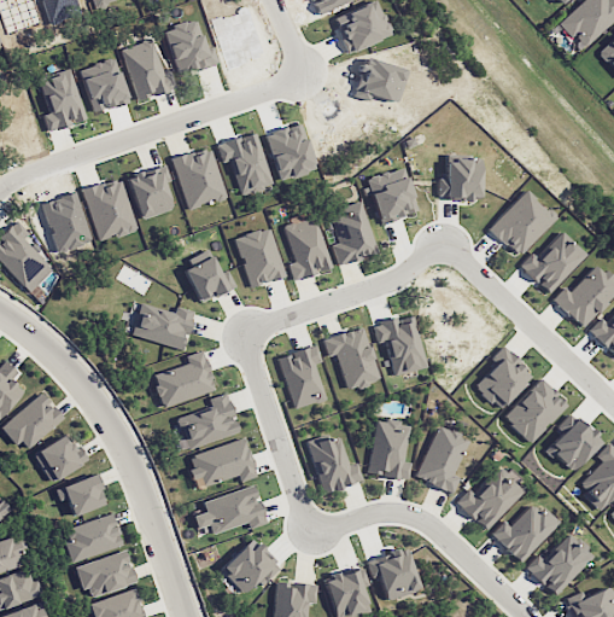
[(613,0),(585,0),(560,24),(584,50),(613,22),(613,0)]
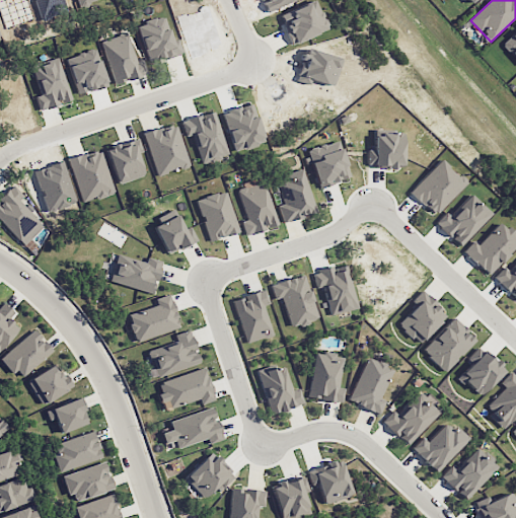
[(150,63),(183,54),(180,39),(172,41),(166,17),(140,24),(150,63)]
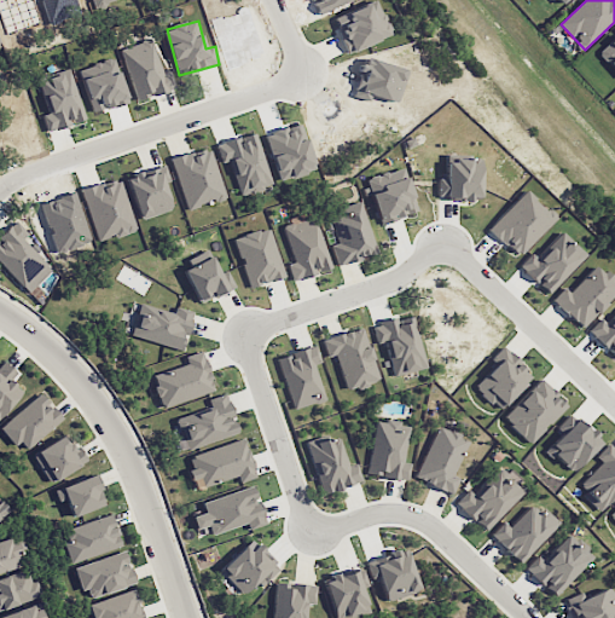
[(614,40),(601,53),(614,69),(614,40)]
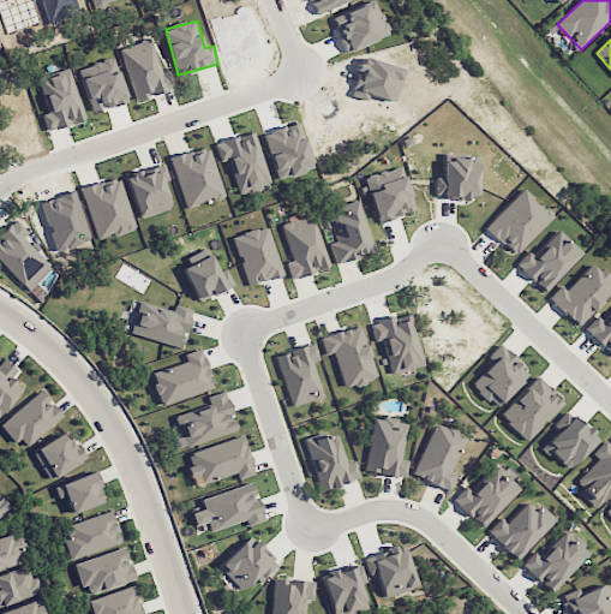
[(124,48),(137,100),(177,89),(172,71),(162,73),(154,41),(124,48)]
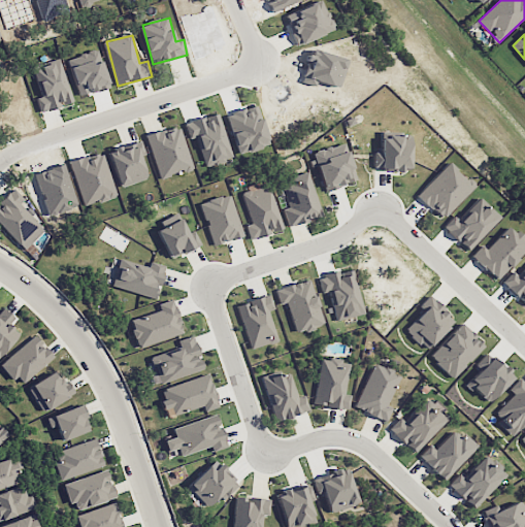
[(42,112),(62,107),(61,105),(73,102),(62,60),(35,67),(43,97),(38,99),(42,112)]
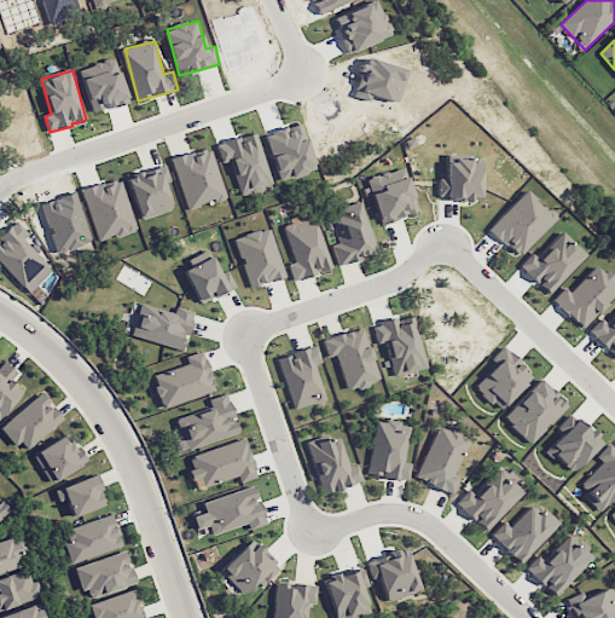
[(232,162),(243,196),(273,186),(257,134),(219,146),(224,165),(232,162)]
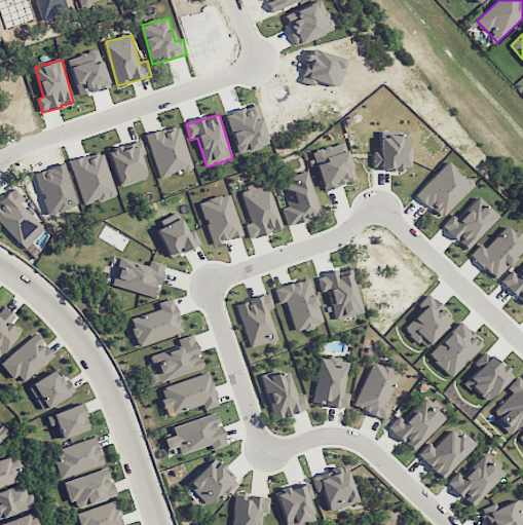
[(147,136),(160,179),(194,169),(180,125),(147,136)]
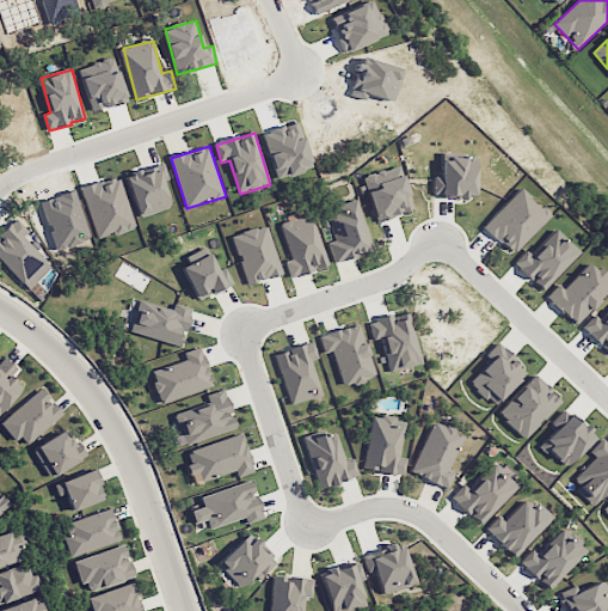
[(476,156),(442,157),(442,177),(435,177),(435,197),(477,197),(476,156)]
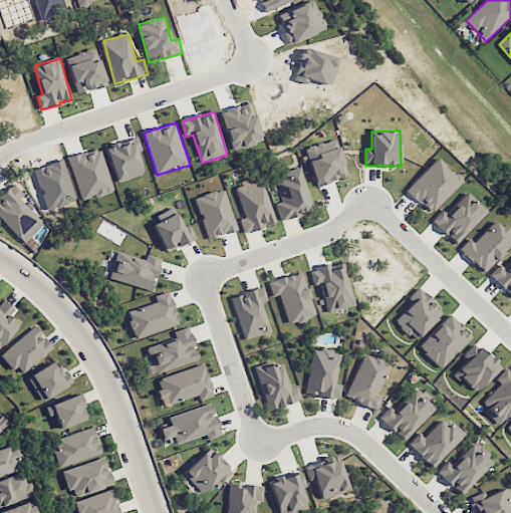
[(348,176),(335,140),(306,151),(319,187),(348,176)]
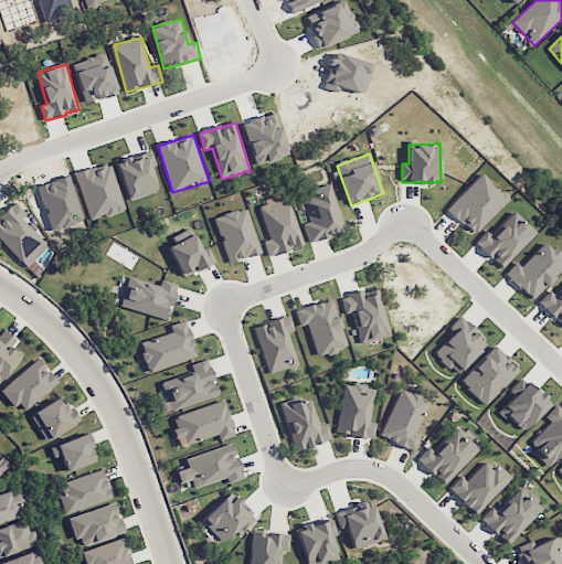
[(128,200),(159,192),(152,167),(157,166),(155,159),(150,159),(150,155),(119,162),(128,200)]
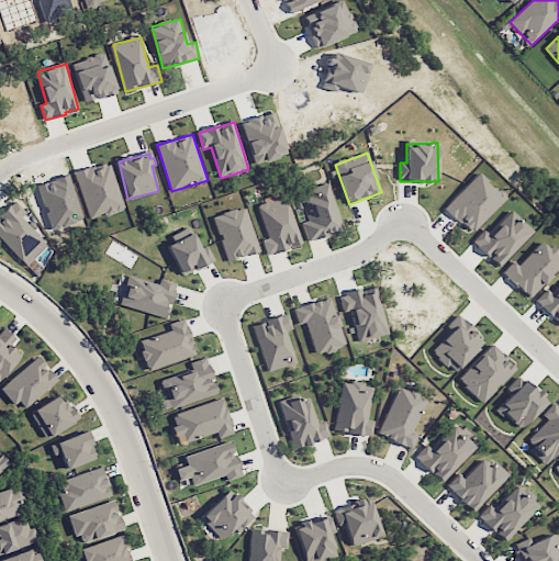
[(445,209),(472,234),(505,199),(479,174),(445,209)]
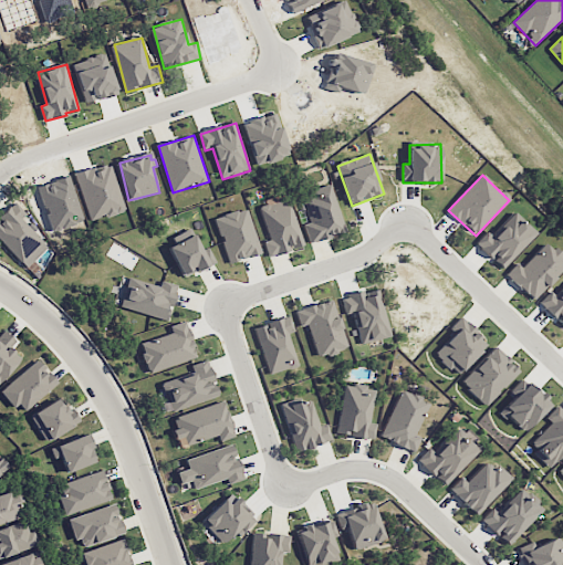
[(305,226),(311,244),(346,232),(332,187),(303,196),(312,223),(305,226)]
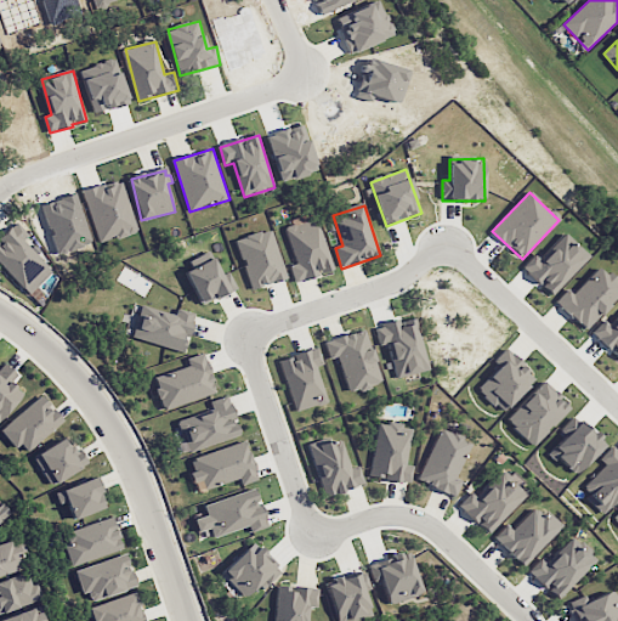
[(335,271),(319,218),(299,224),(300,224),(287,229),(298,264),(292,266),(295,283),(335,271)]
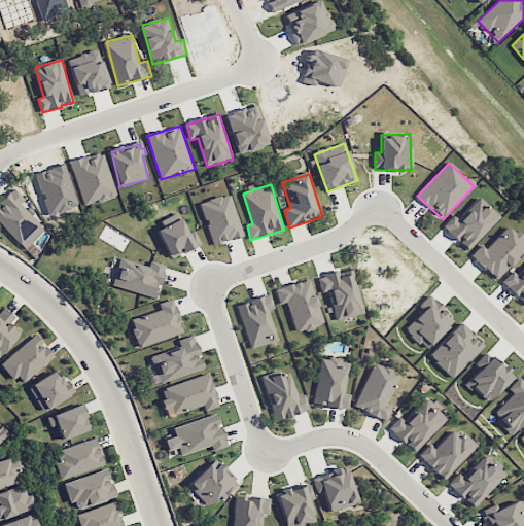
[(46,231),(21,204),(26,200),(15,188),(0,203),(0,222),(26,250),(46,231)]
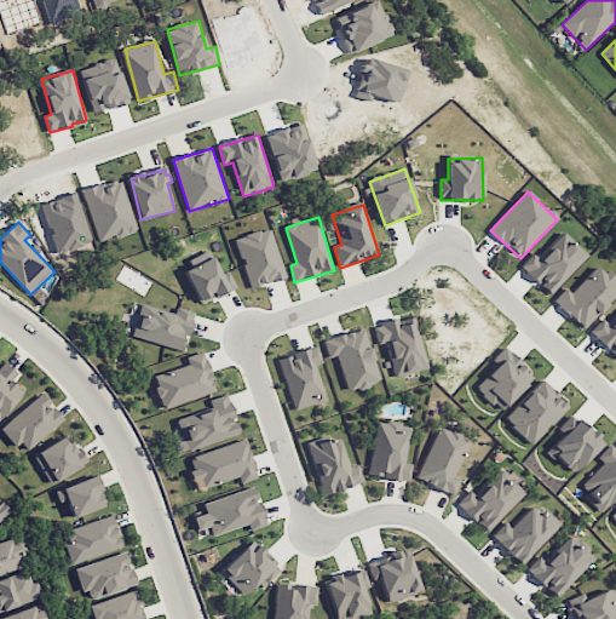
[(237,238),(251,288),(286,280),(274,229),(237,238)]
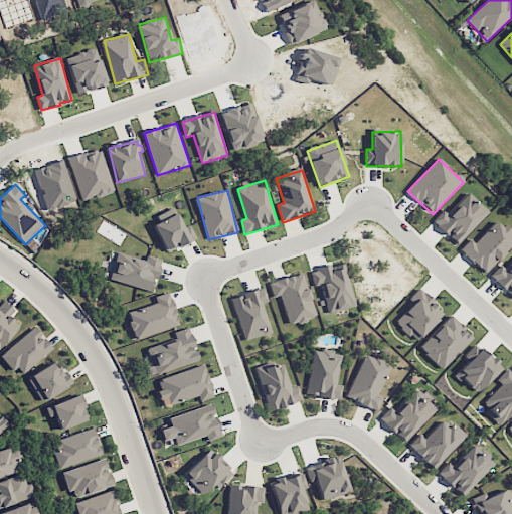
[(435,222),(451,238),(458,245),(489,213),(470,194),(450,214),(446,210),(435,222)]
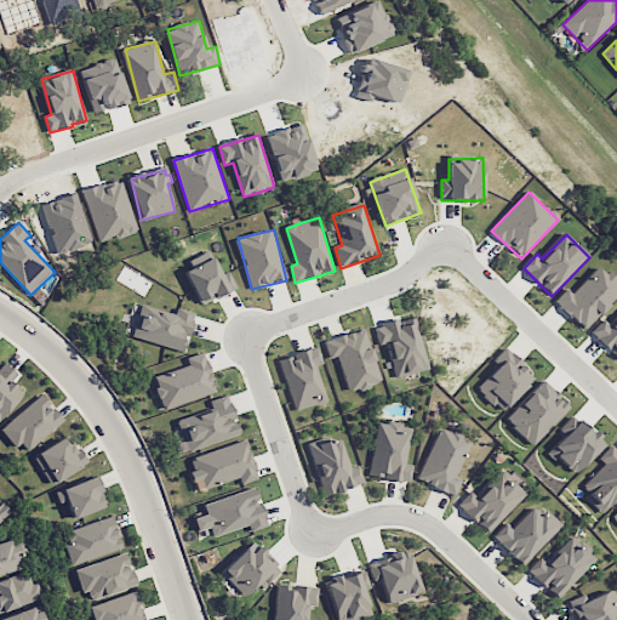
[(556,302),(586,330),(616,297),(616,283),(600,267),(573,294),(569,289),(556,302)]
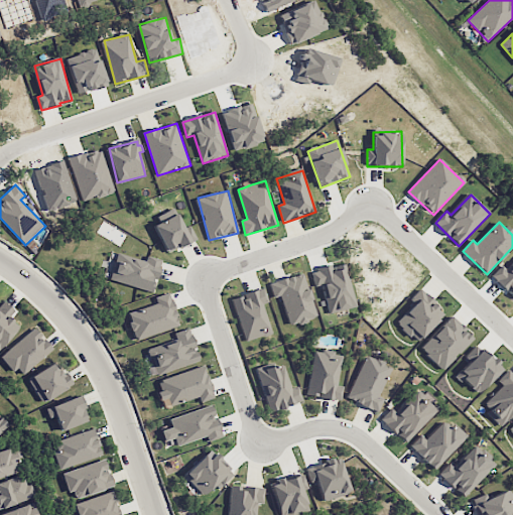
[(110,280),(154,292),(163,260),(145,256),(144,261),(117,254),(110,280)]
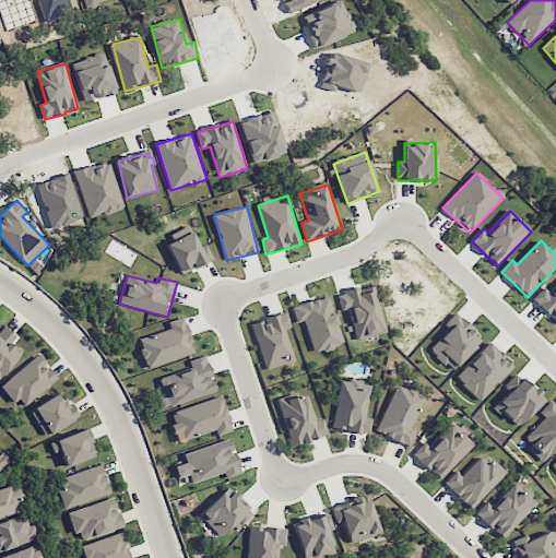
[(386,333),(375,285),(339,294),(343,311),(351,310),(357,340),(386,333)]
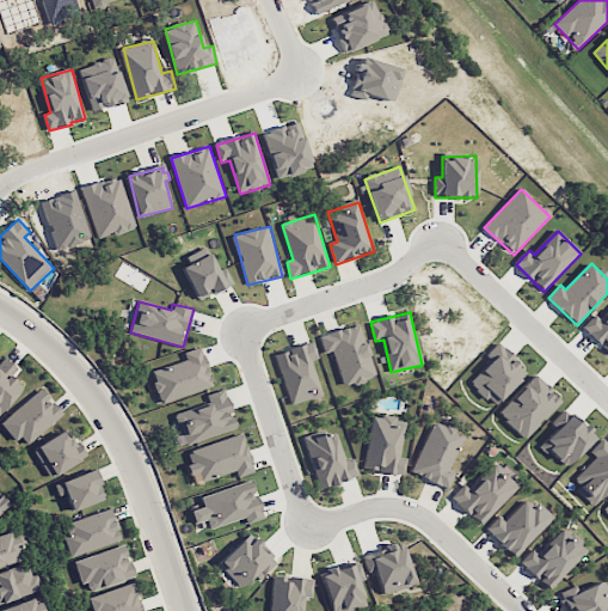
[(583,329),(607,350),(607,313),(601,321),(596,316),(583,329)]
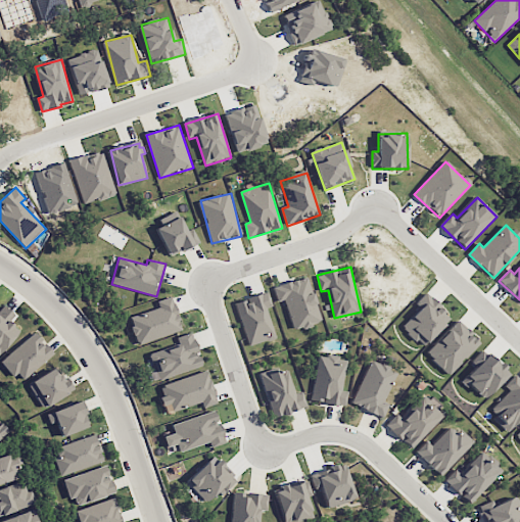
[(279,301),(285,299),(295,331),(322,322),(308,277),(275,288),(279,301)]
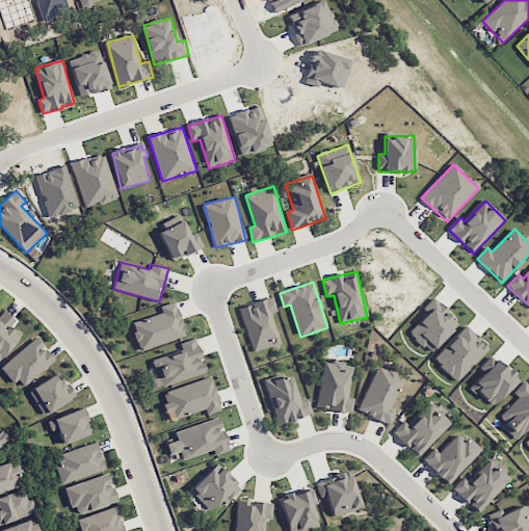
[(278,313),(273,297),(240,308),(254,352),(282,344),(272,314),(278,313)]
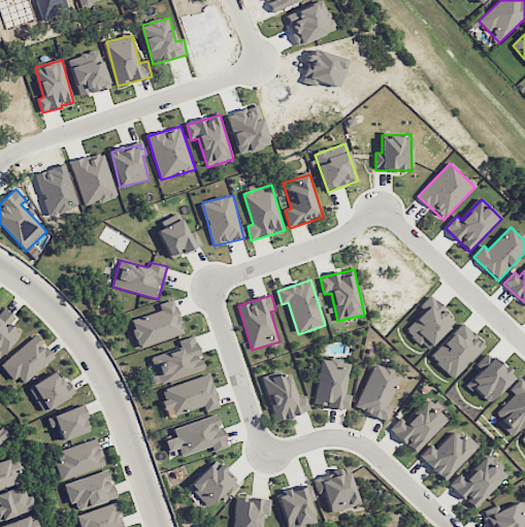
[(421,306),(426,311),(407,331),(428,351),(456,321),(430,297),(421,306)]
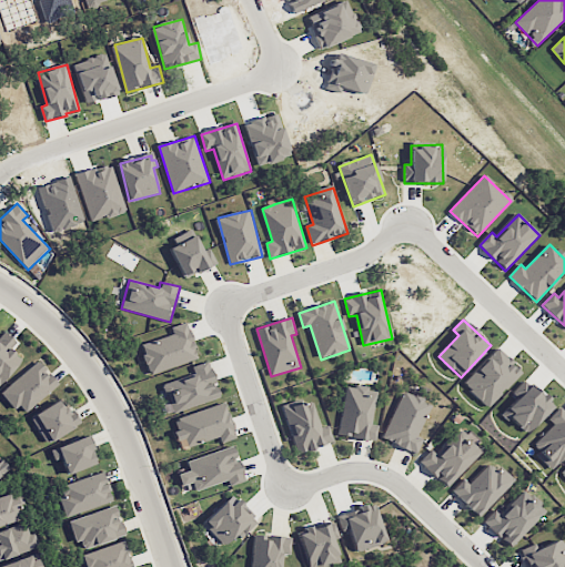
[(200,360),(188,323),(172,328),(174,335),(141,345),(150,375),(200,360)]
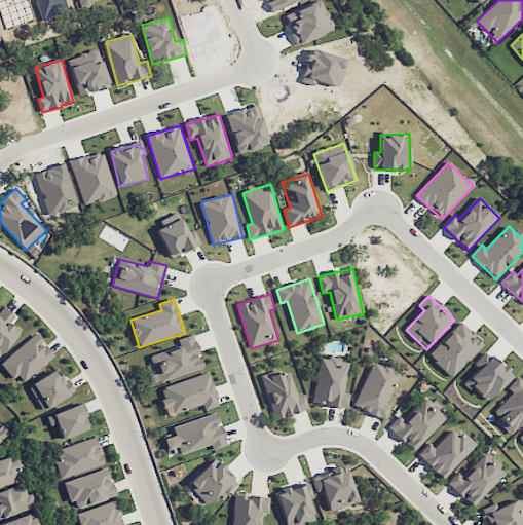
[(430,357),(453,378),(484,344),(460,323),(430,357)]
